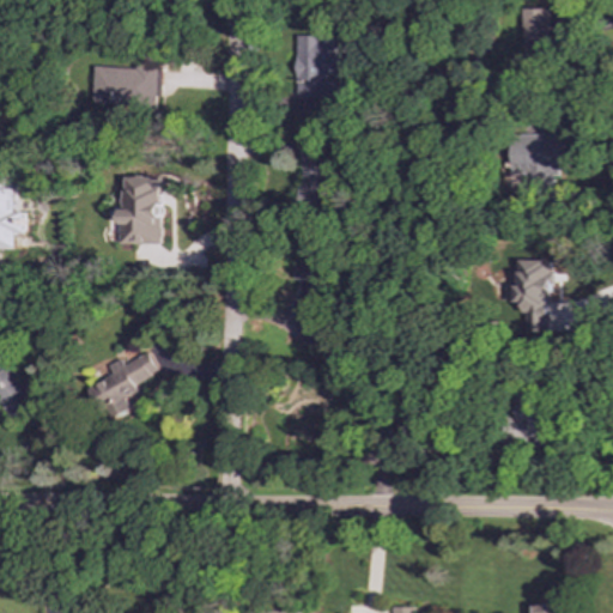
[(551,8),(526,8),(527,71),(552,71),(551,8)]
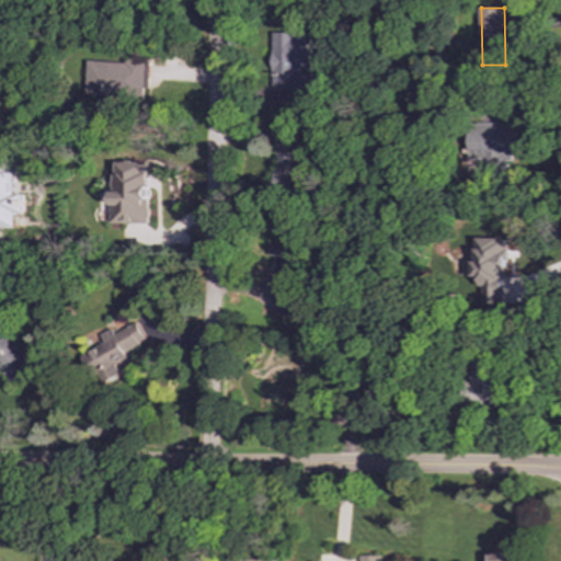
[(272,90),(311,91),(311,70),(319,70),(319,33),(273,33),(272,90)]
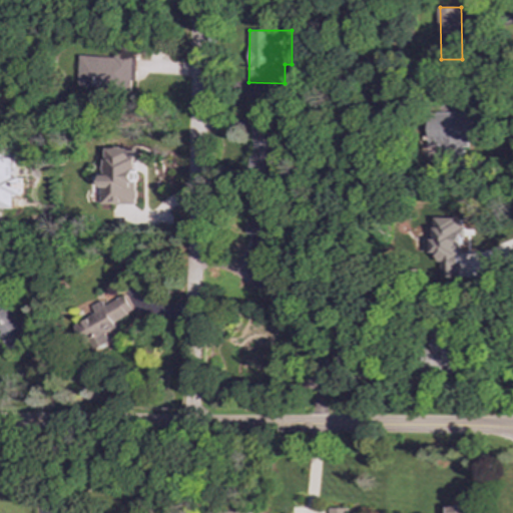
[(79,55),(77,87),(131,90),(132,55),(115,54),(115,57),(79,55)]
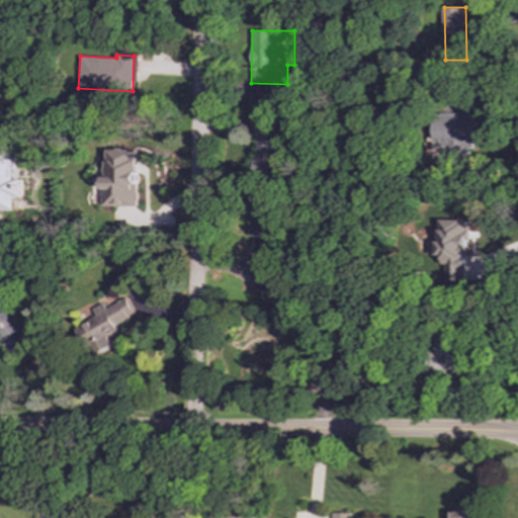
[(480,114),(479,135),(475,135),(473,149),(466,149),(465,168),(448,167),(448,146),(433,146),(434,112),(480,114)]
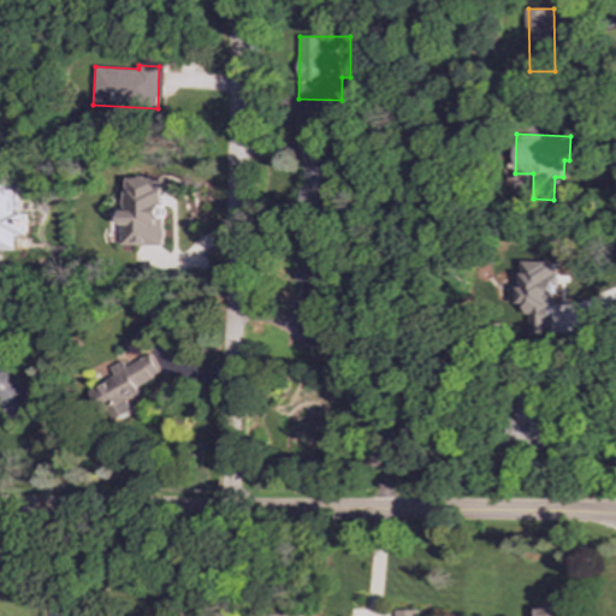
[(335,176),(323,176),(323,141),(302,141),(302,206),(335,206),(335,176)]
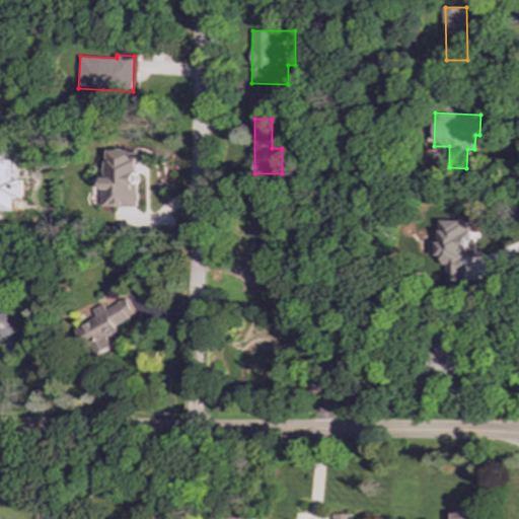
[(0,210),(15,211),(15,197),(22,197),(23,179),(15,179),(16,147),(0,146),(0,210)]
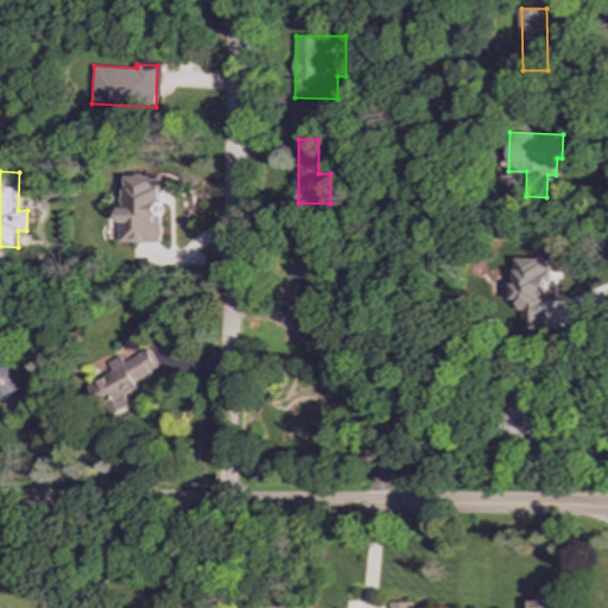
[(162,175),(122,176),(124,242),(163,242),(162,175)]
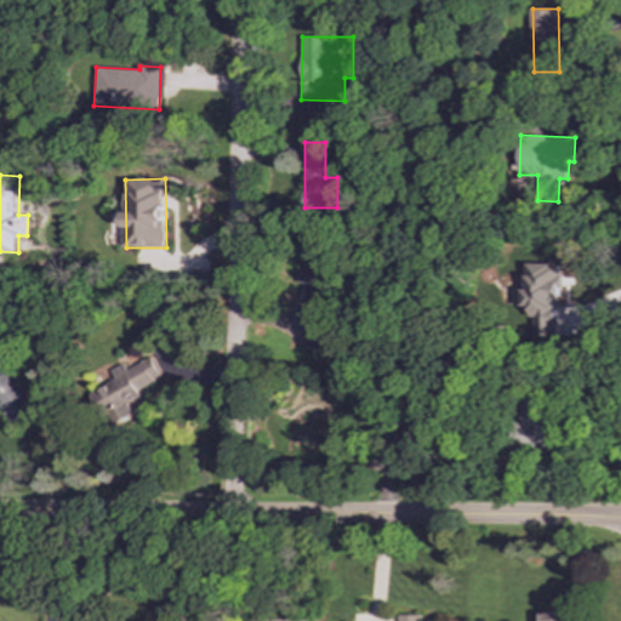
[(517,279),(529,279),(529,265),(554,265),(554,267),(562,267),(562,275),(568,275),(568,289),(564,289),(563,298),(558,298),(558,334),(529,334),(530,290),(517,290),(517,279)]
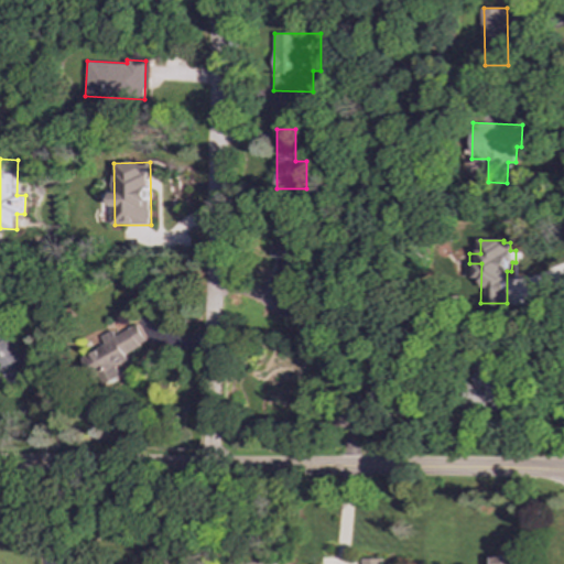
[(278,293),(278,316),(300,316),(300,255),(277,256),(278,293)]
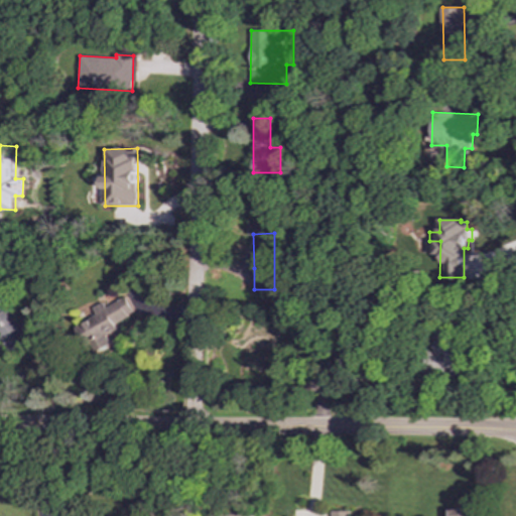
[(135,313),(127,296),(106,307),(103,302),(93,307),(97,315),(78,325),(92,355),(112,345),(107,335),(119,329),(116,324),(135,313)]
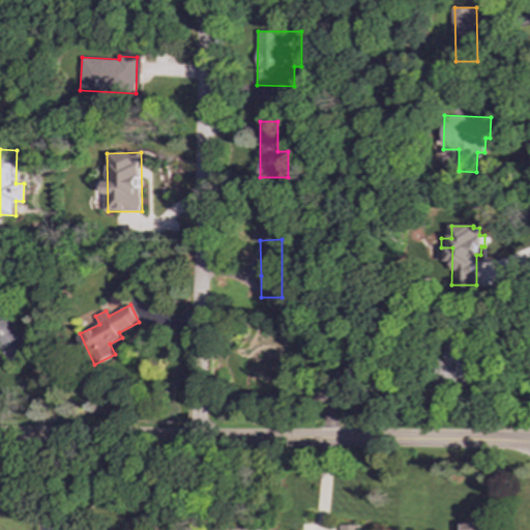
[(0,347),(10,360),(33,344),(9,314),(4,318),(0,313),(0,347)]
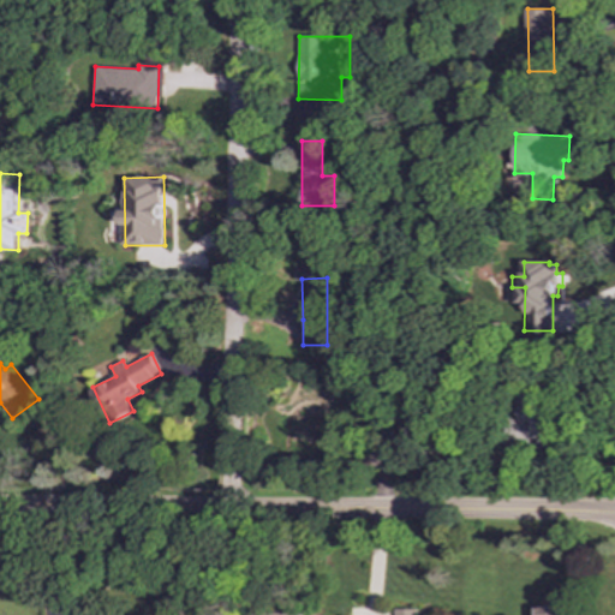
[(520,441),(553,441),(553,408),(520,407),(520,441)]
